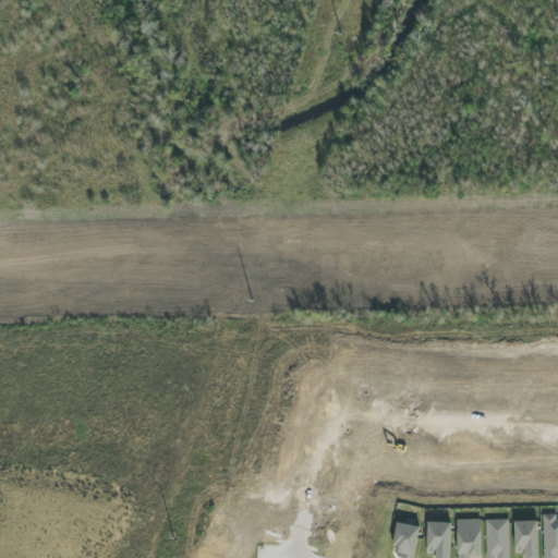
[(544,557),(557,557),(557,519),(557,514),(543,514),(544,557)]
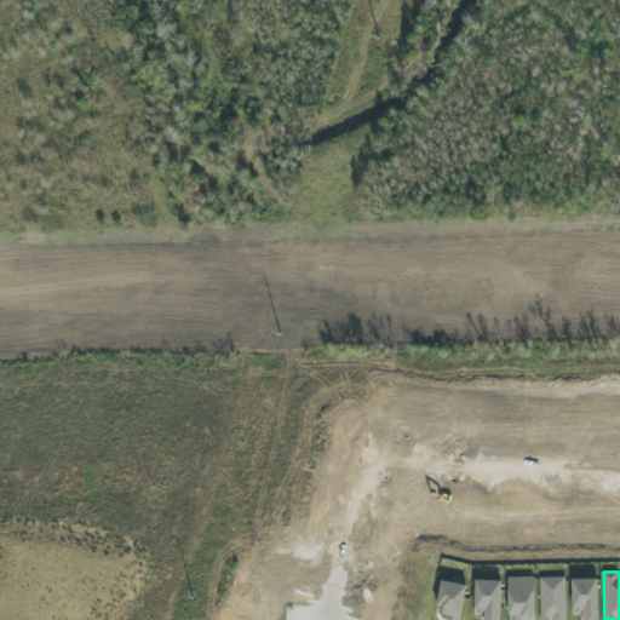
[(507,578),(509,619),(535,619),(534,577),(507,578)]
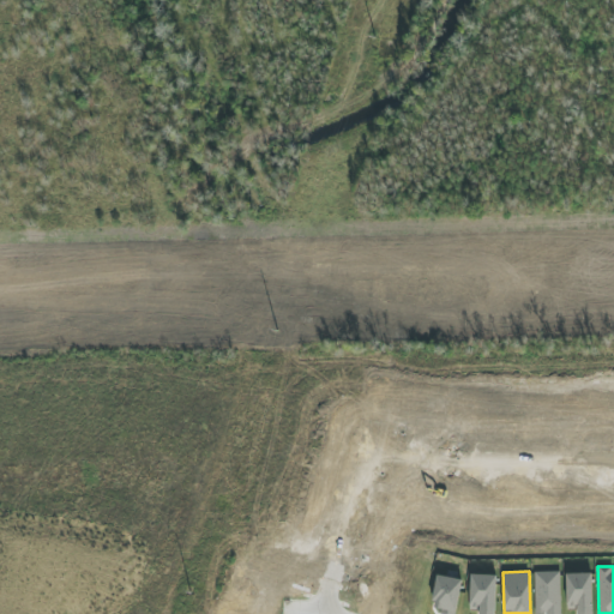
[(535,572),(535,613),(561,613),(560,572),(535,572)]
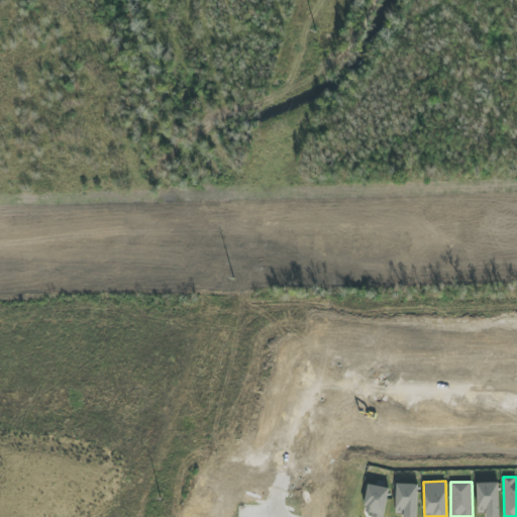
[(500,516),(499,483),(477,484),(478,513),(486,513),(486,516),(500,516)]
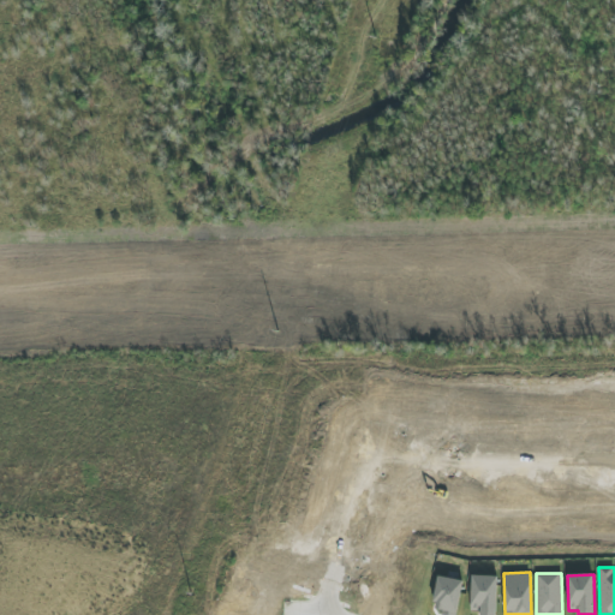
[(496,614),(497,577),(472,575),(471,609),(479,609),(479,614),(496,614)]
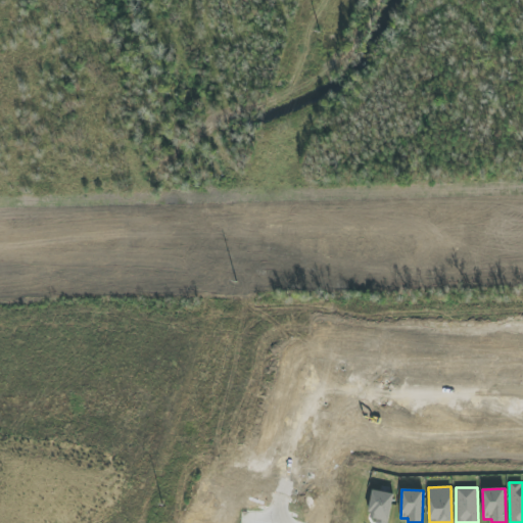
[(390,522),(394,493),(372,490),(369,518),(381,520),(380,522),(390,522)]
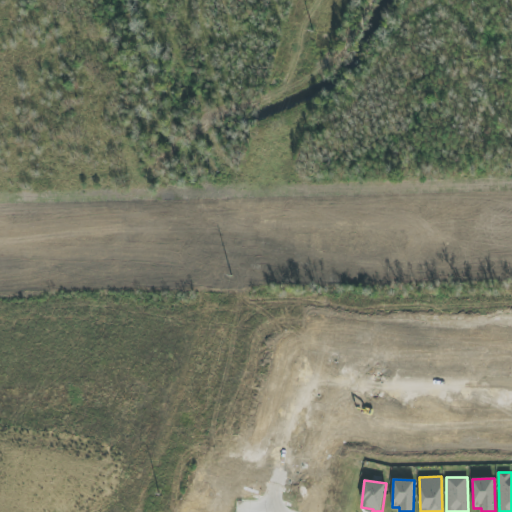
All buildings are outlined.
